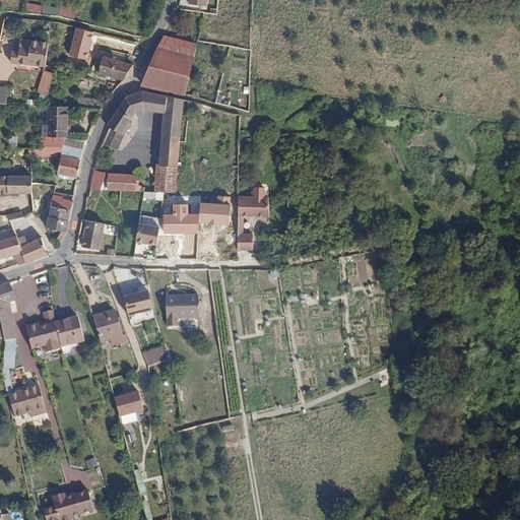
[(28,3),(25,11),(42,16),(44,8),(28,3)]
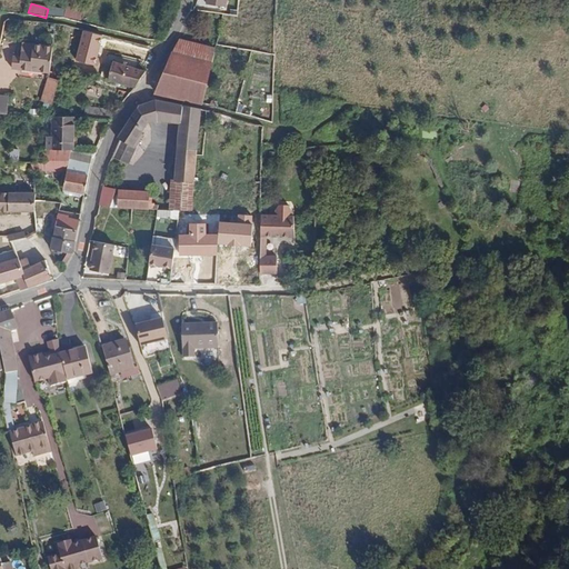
[(65,7),(62,18),(80,21),(81,10),(65,7)]
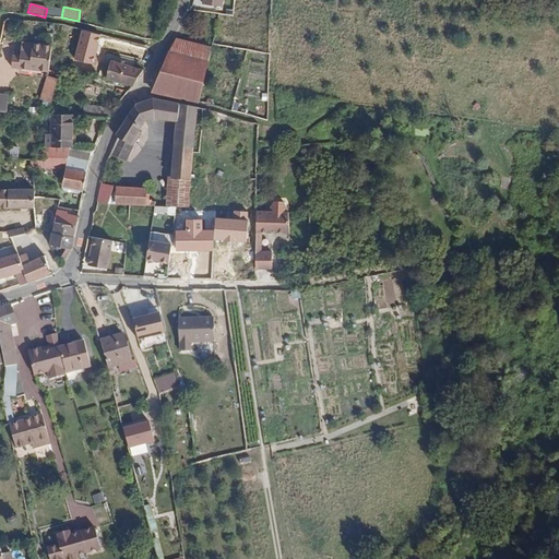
[(177,38),(176,38),(152,90),(153,90),(154,92),(199,102),(211,47),(177,38)]
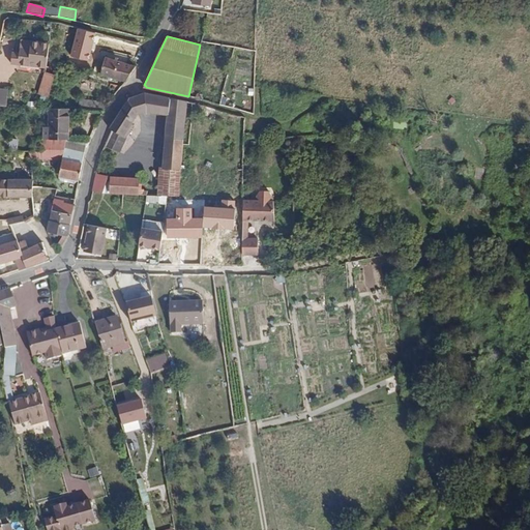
[(47,67),(50,43),(21,39),(20,54),(12,53),(11,62),(19,63),(19,64),(47,67)]
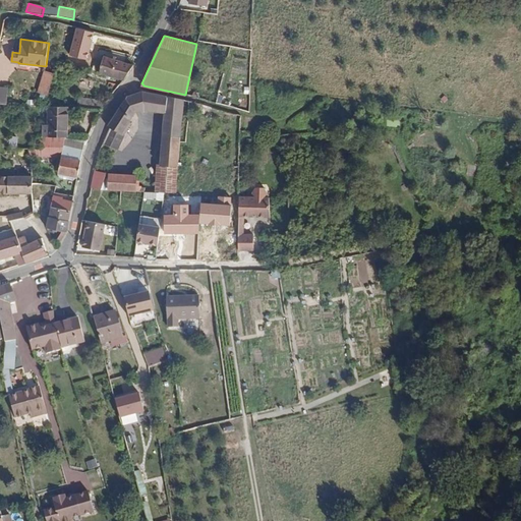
[(99,72),(124,79),(134,65),(128,63),(115,59),(113,59),(103,56),(102,62),(98,60),(95,68),(100,69),(99,72)]
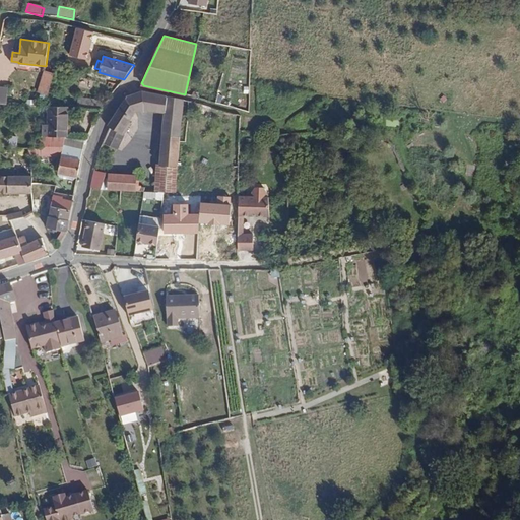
[(39,92),(48,94),(54,73),(45,71),(39,92)]
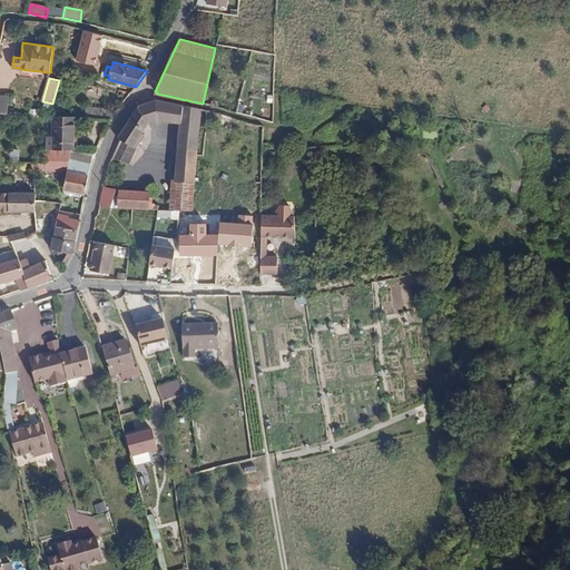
[(0,114),(8,115),(9,96),(0,95),(0,114)]
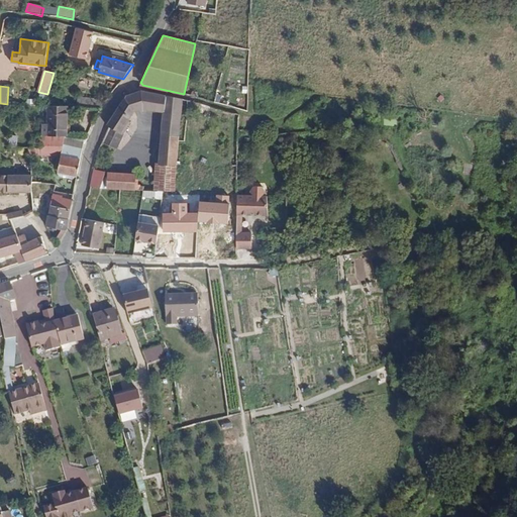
[(142,110),(141,90),(126,96),(125,98),(134,111),(142,110)]
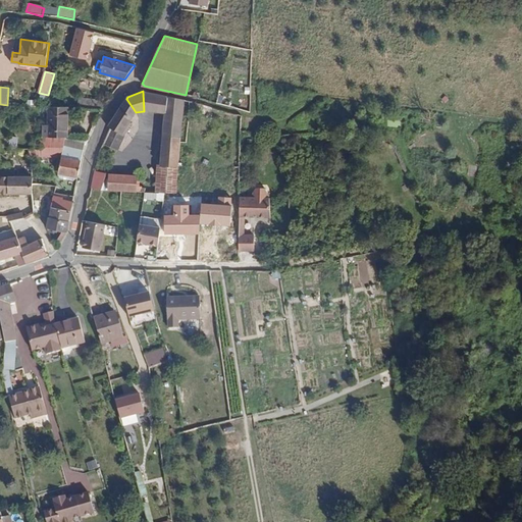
[(178,166),(185,100),(143,91),(144,111),(164,113),(160,165),(178,166)]
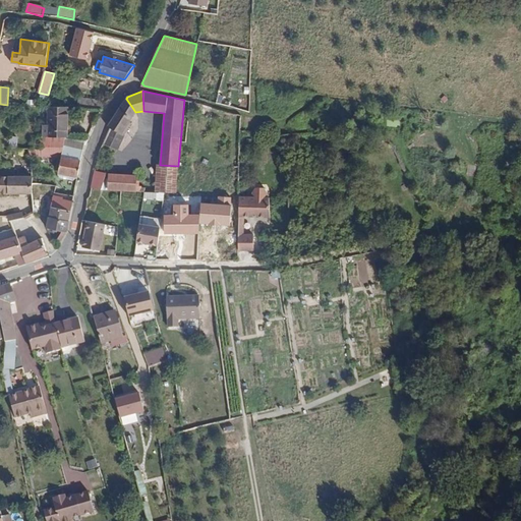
[(77,108),(102,109),(104,102),(78,99),(77,108)]
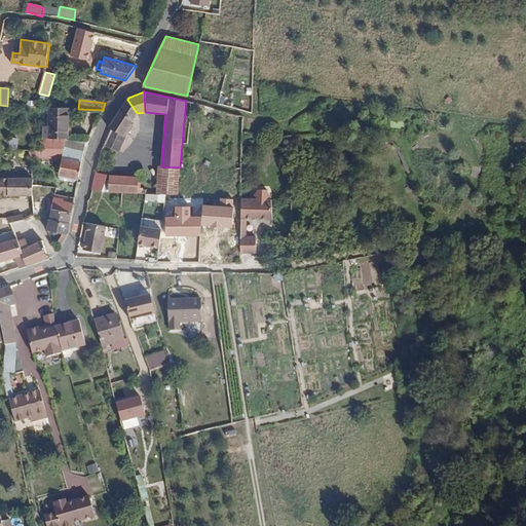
[(137,113),(127,100),(109,127),(111,128),(104,144),(118,151),(125,137),(133,124),(130,123),(137,113)]
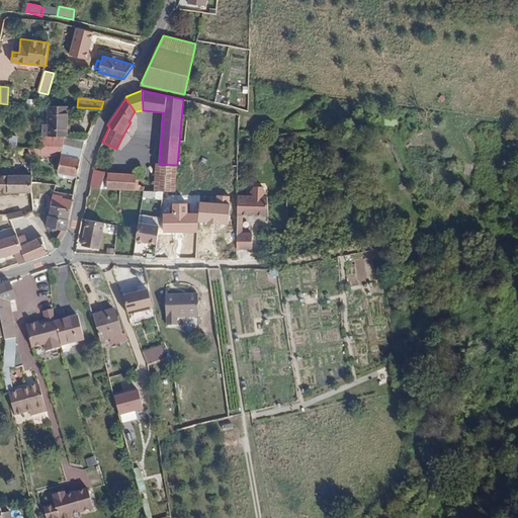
[(42,137),(67,136),(67,106),(49,106),(49,124),(44,124),(42,125),(42,137)]
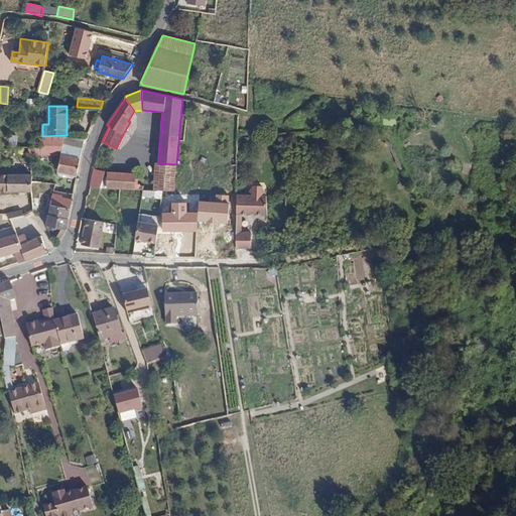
[(57,170),(77,173),(85,135),(67,135),(42,136),(39,136),(40,147),(28,147),(29,153),(59,154),(57,170)]
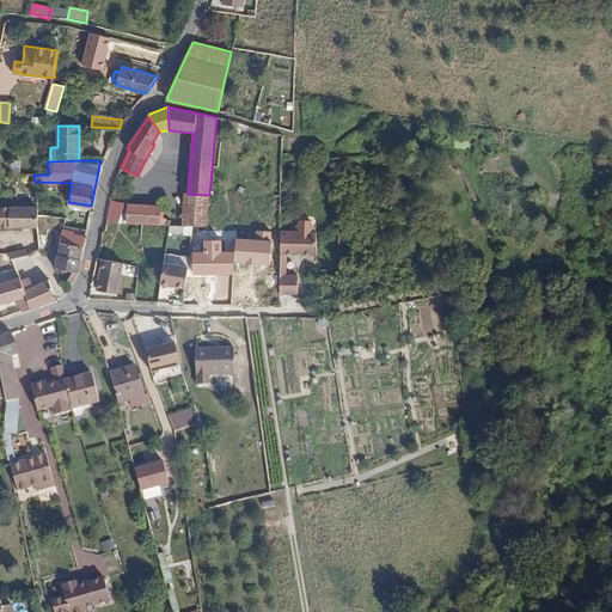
[(181,226),(207,226),(209,195),(188,194),(184,194),(181,226)]
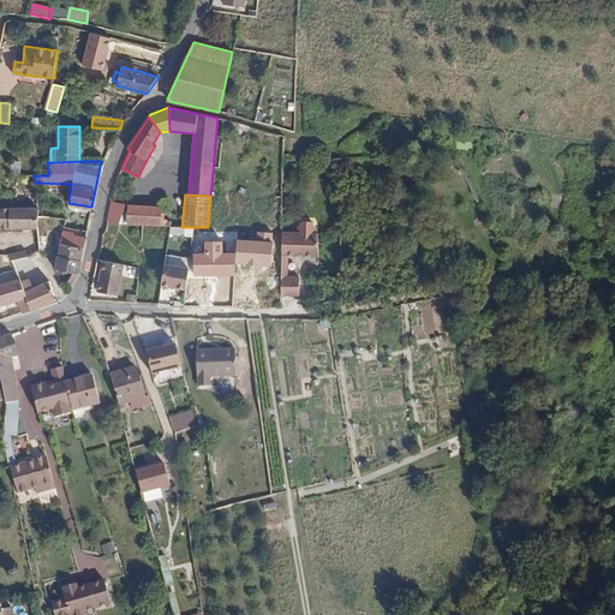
[(125,204),(112,202),(107,221),(119,225),(125,204)]
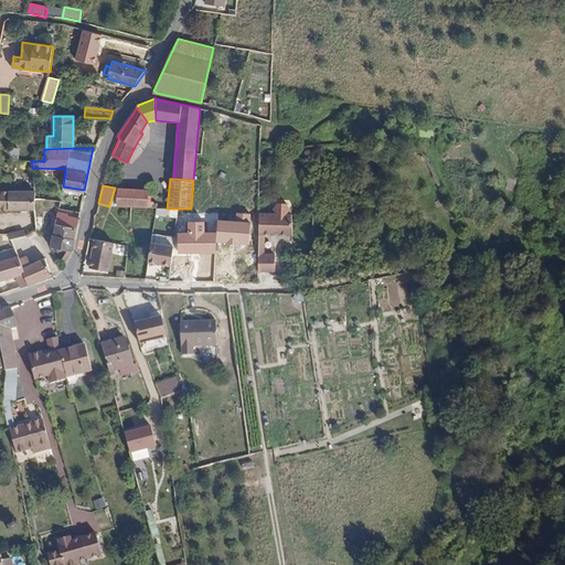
[(83,193),(84,193),(84,190),(63,187),(63,190),(64,193),(81,195),(83,193)]
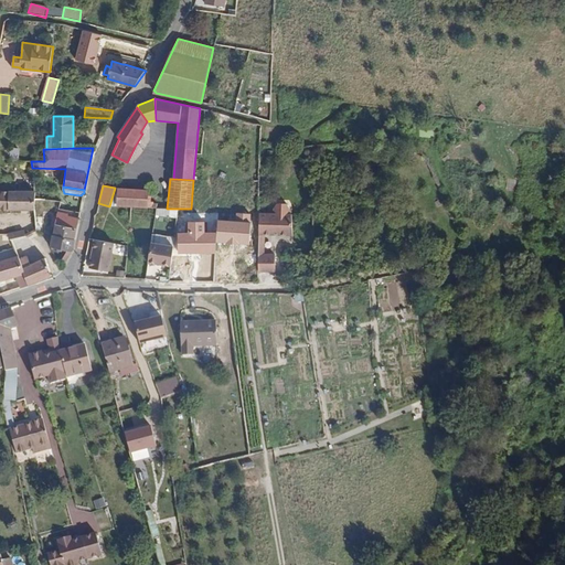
[(118,206),(153,209),(155,203),(150,203),(149,201),(147,201),(147,192),(138,192),(138,190),(119,189),(118,206)]
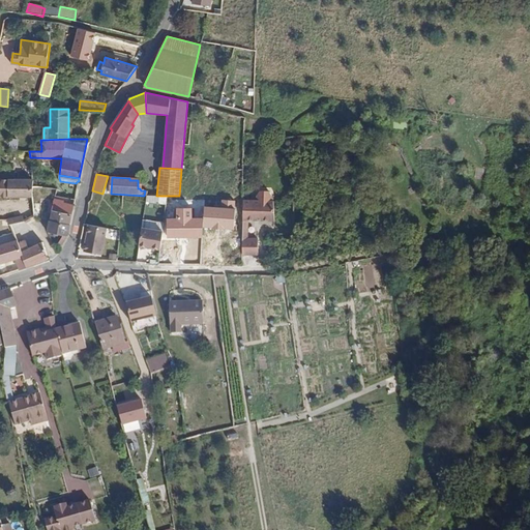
[(32,197),(33,187),(33,180),(0,179),(0,197),(32,197)]
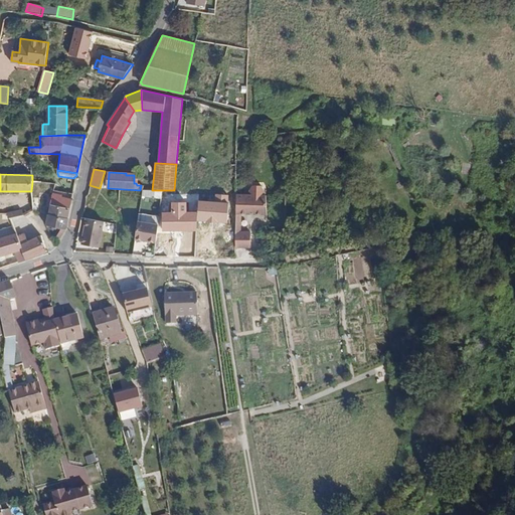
[(250,195),(236,195),(236,213),(241,214),(267,214),(268,195),(265,195),(265,190),(263,185),(253,185),(250,190),(250,195)]
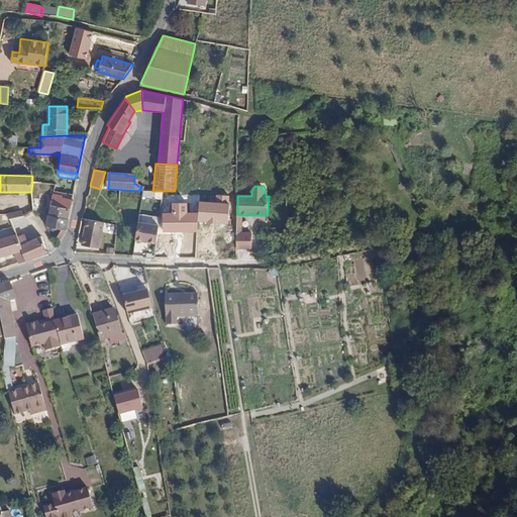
[(68,219),(72,200),(62,198),(62,196),(53,195),(48,215),(68,219)]
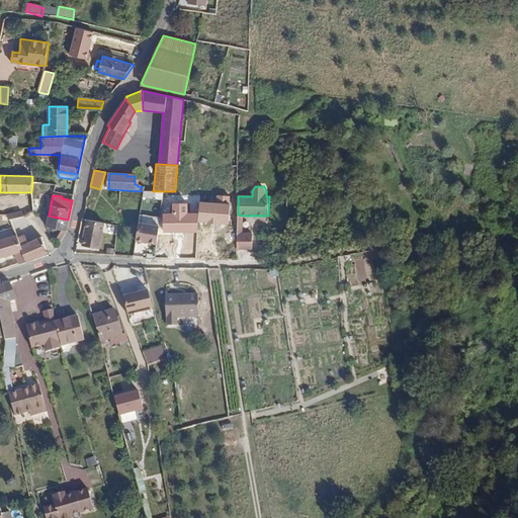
[(199,201),(198,212),(198,222),(229,224),(231,195),(217,195),(216,202),(199,201)]
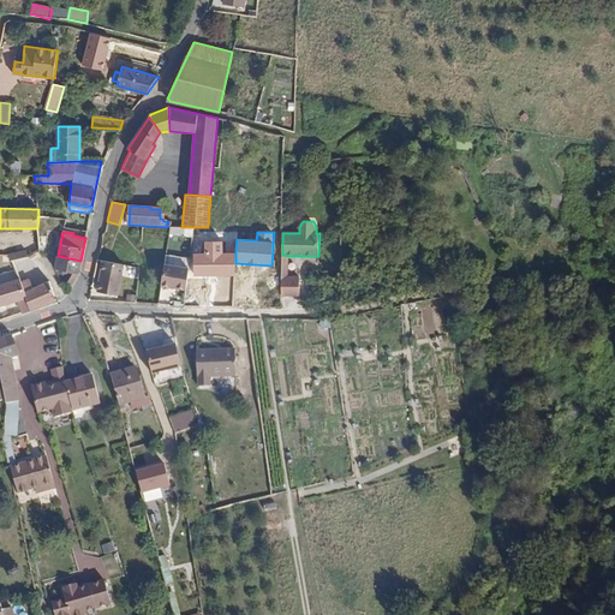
[(224,252),(224,240),(204,242),(204,252),(193,254),(193,275),(236,274),(236,263),(236,252),(224,252)]
